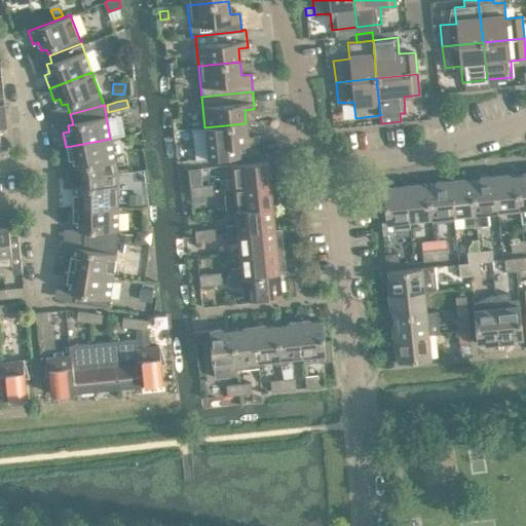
[(246,123),(204,127),(209,158),(259,153),(257,136),(248,137),(246,123)]
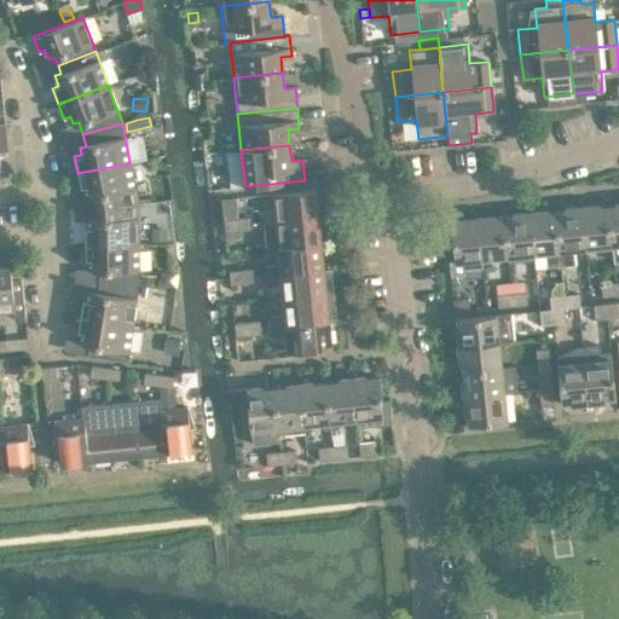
[(134,190),(129,163),(77,173),(80,189),(87,187),(88,196),(94,195),(96,207),(138,203),(134,190)]
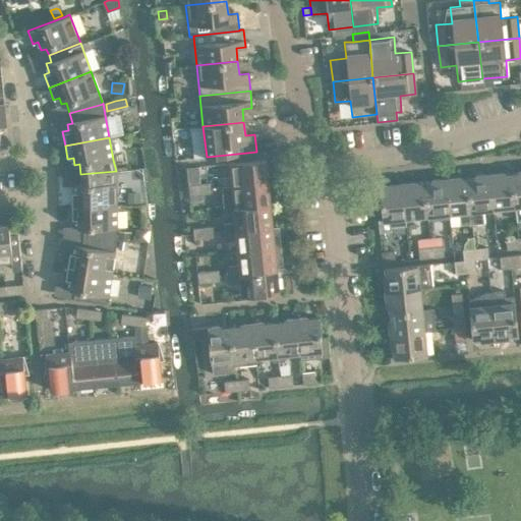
[(231,185),(268,182),(265,159),(229,163),(231,185)]
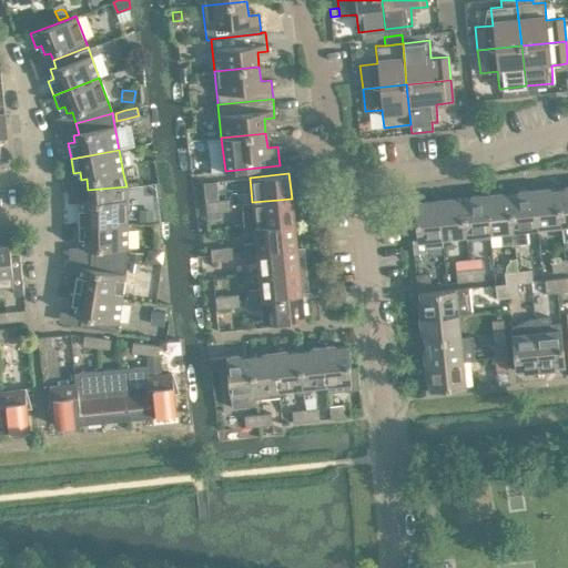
[(560,225),(567,224),(567,185),(566,185),(564,189),(557,189),(560,225)]
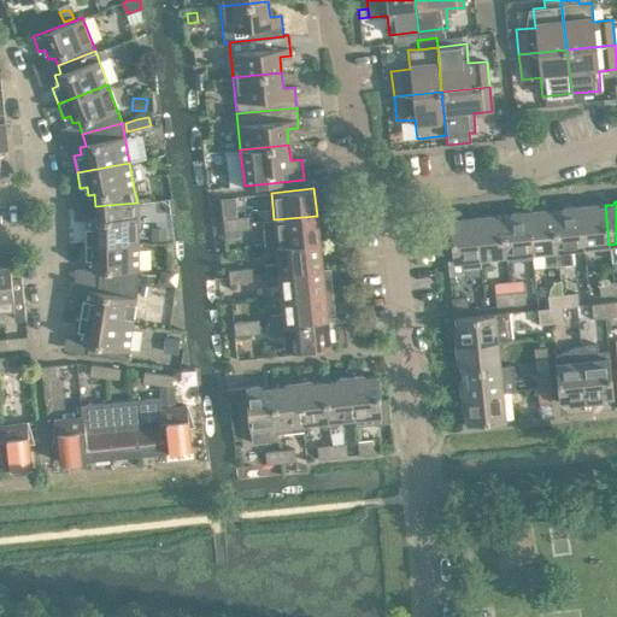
[(137,242),(137,212),(137,203),(95,206),(97,218),(90,219),(92,227),(84,227),(84,244),(137,242)]
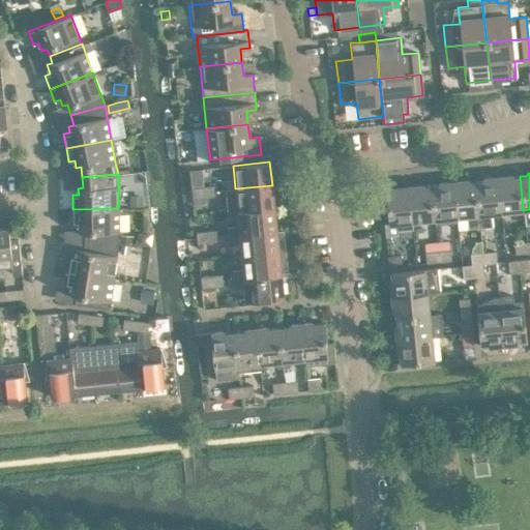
[(497,177),(501,212),(523,210),(520,176),(513,177),(510,175),(497,177)]
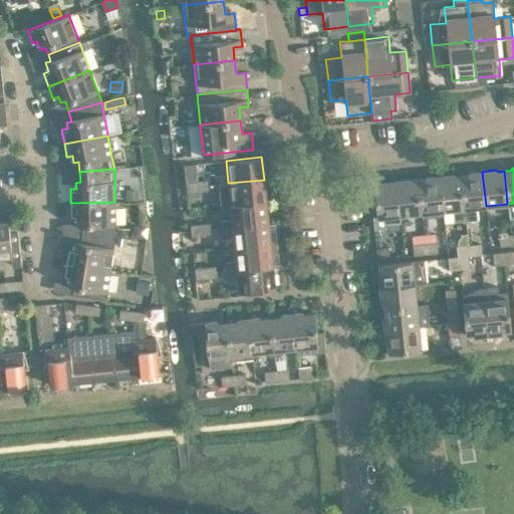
[(476,207),(486,206),(482,172),(469,173),(467,175),(461,176),(466,221),(477,219),(476,207)]
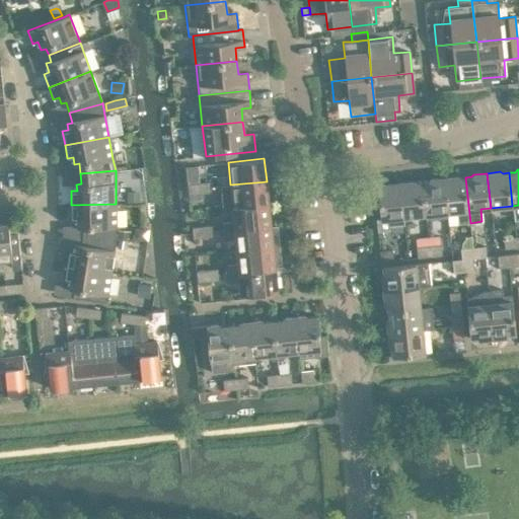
[(458,224),(470,223),(465,177),(459,177),(456,176),(443,177),(447,213),(457,212),(458,224)]
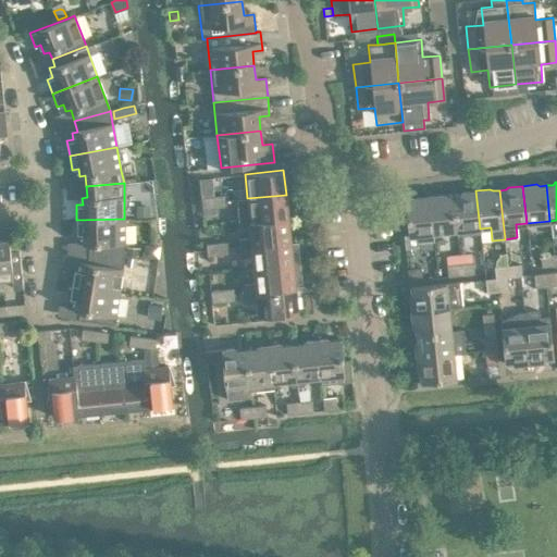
[(456,231),(480,229),(475,190),(462,192),(459,195),(453,195),(456,231)]
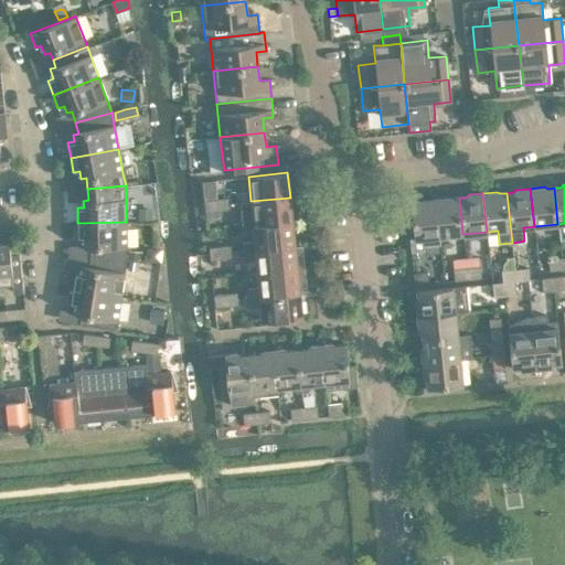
[(435,198),(439,236),(462,234),(459,198),(452,199),(449,196),(435,198)]
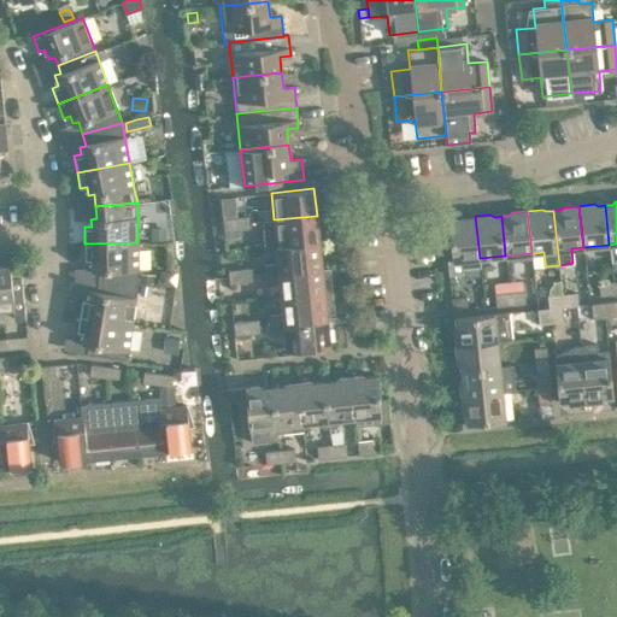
[(235,217),(236,230),(250,229),(248,216),(235,217)]
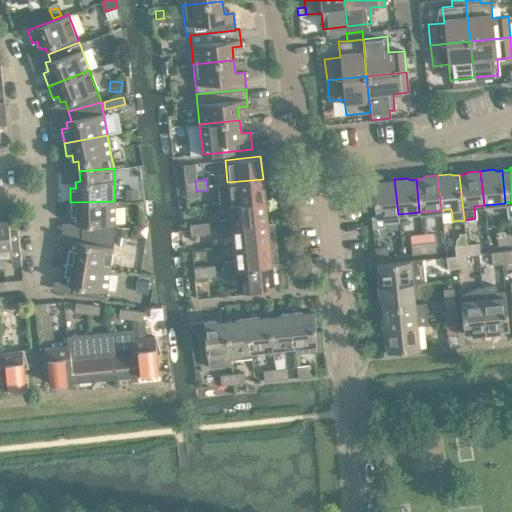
[(227,182),(227,184),(218,185),(220,205),(229,204),(265,200),(263,179),(227,182)]
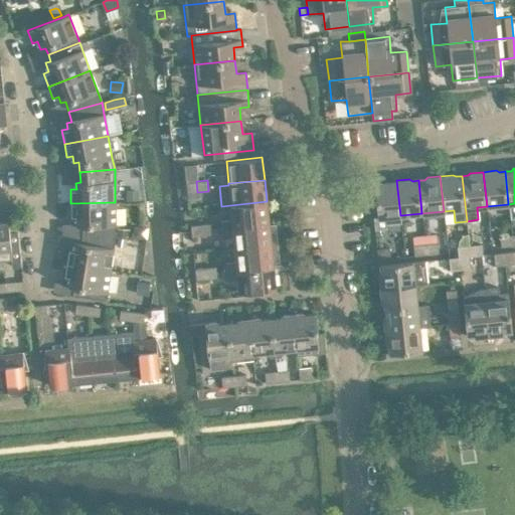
[(374,185),(378,216),(373,217),(374,230),(387,229),(386,225),(401,223),(400,215),(396,180),(384,182),(381,184),(374,185)]
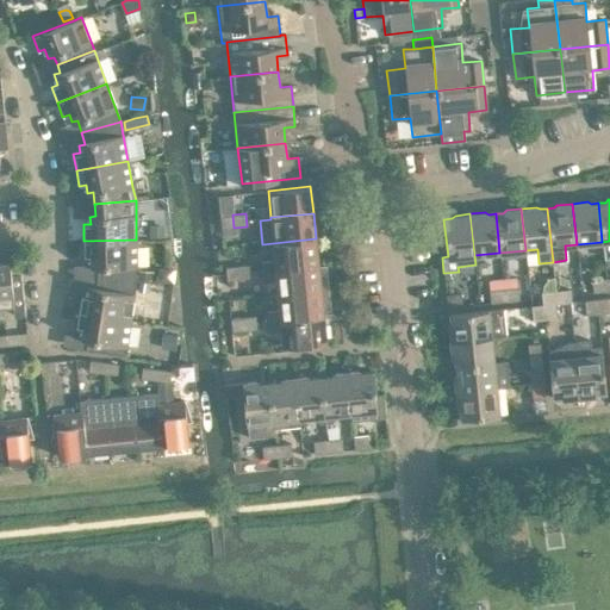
[(234,228),(232,215),(221,216),(222,229),(234,228)]
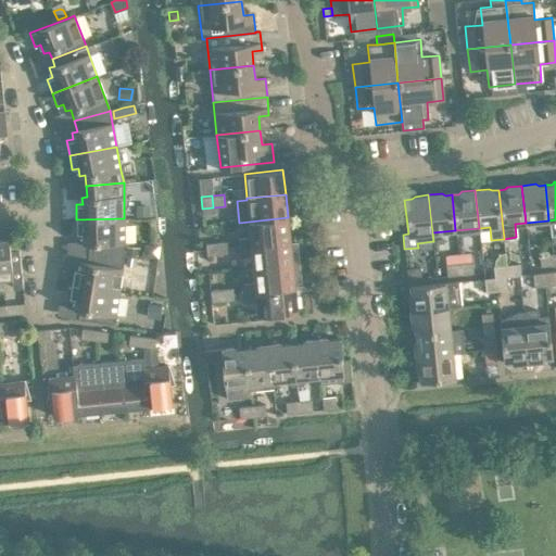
[(237,239),(238,245),(238,247),(290,240),(288,217),(249,222),(251,238),(237,239)]
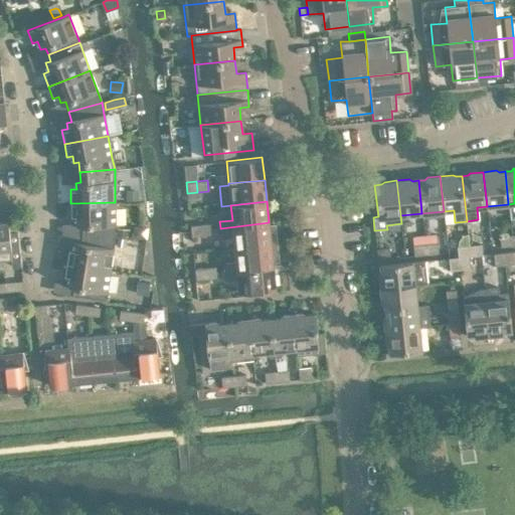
[(80,233),(80,234),(116,236),(116,225),(115,202),(70,203),(70,217),(76,217),(76,223),(81,223),(80,233)]
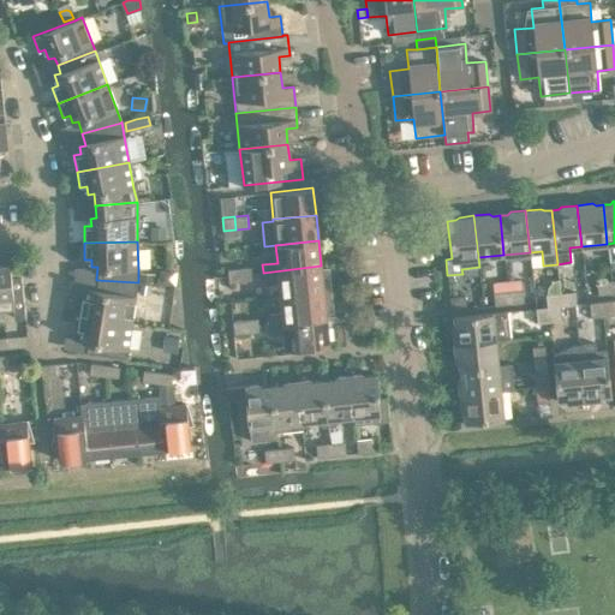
[(13,316),(18,318),(25,318),(21,276),(11,278),(10,264),(0,266),(0,310),(13,310),(13,316)]
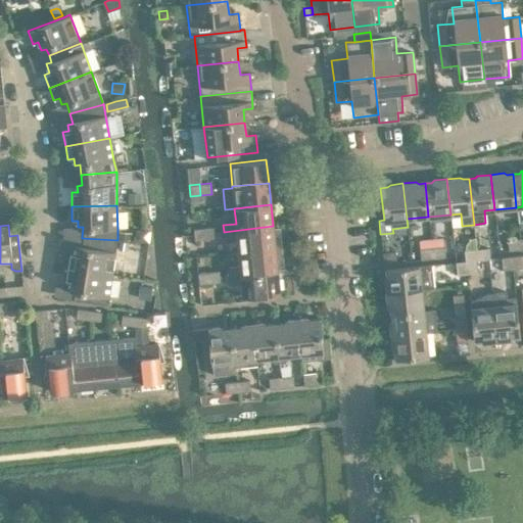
[(237,241),(238,252),(275,248),(273,226),(224,232),(225,242),(237,241)]
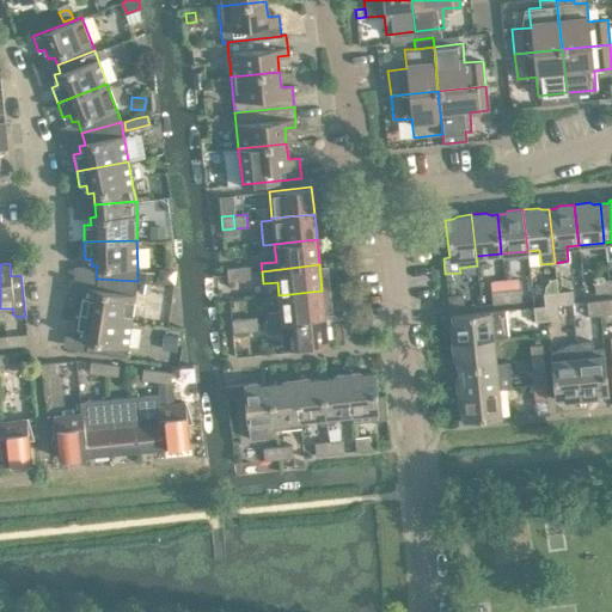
[(239,267),(240,280),(252,279),(251,265),(239,267)]
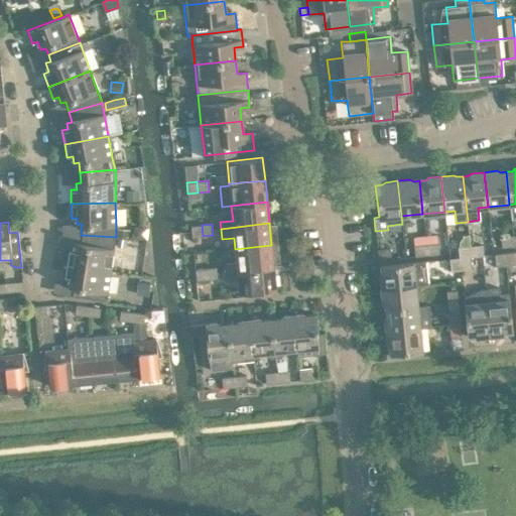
[(203,236),(202,225),(190,226),(191,237),(203,236)]
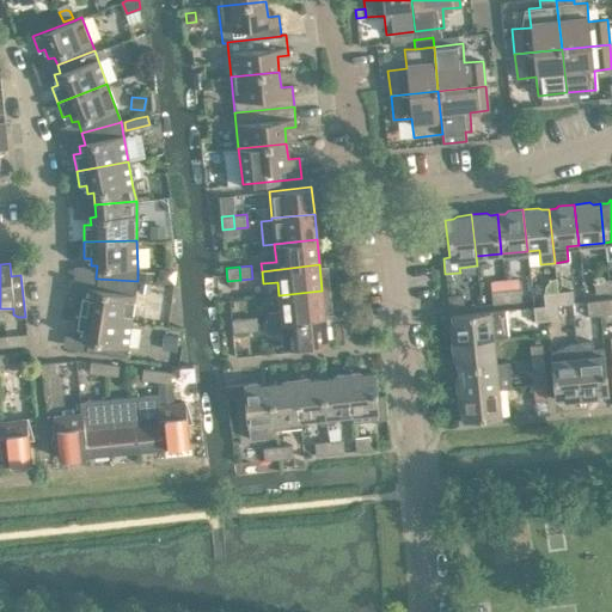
[(158,269),(158,282),(173,283),(175,270),(158,269)]
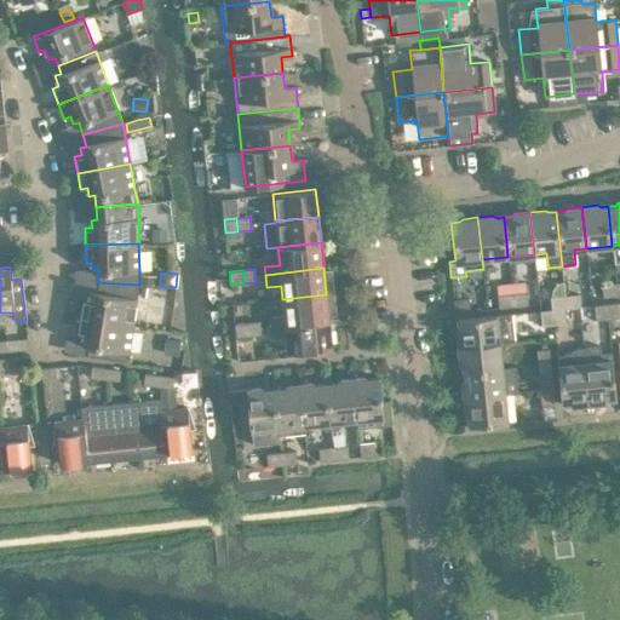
[(155,286),(156,276),(142,275),(141,285),(155,286)]
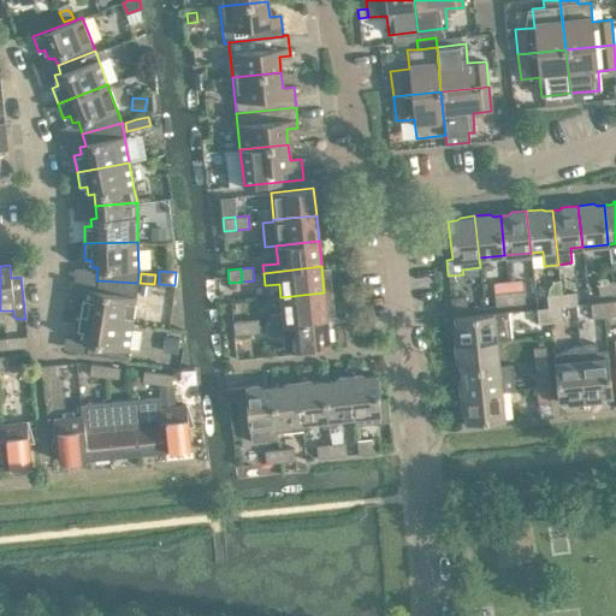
[(82,298),(80,315),(131,324),(138,283),(96,280),(95,292),(89,292),(89,300),(82,298)]
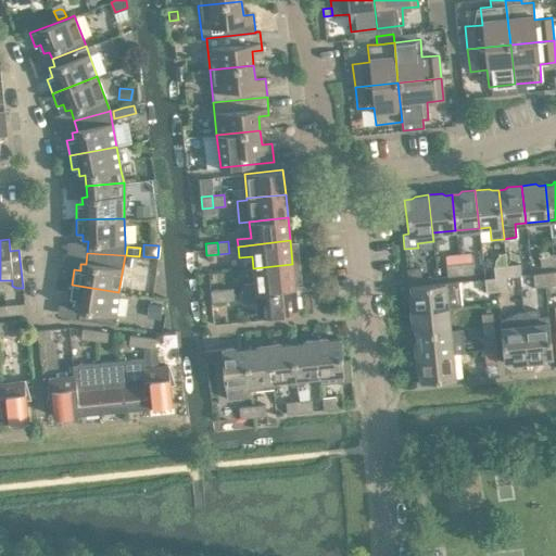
[(553,265),(552,254),(539,255),(540,266),(553,265)]
